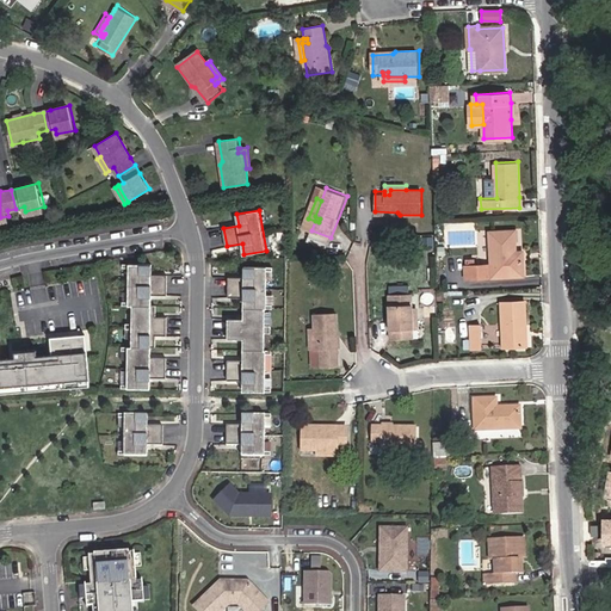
[(524,259),(517,259),(516,248),(516,230),(492,232),(493,265),(466,266),(466,279),(494,277),(494,276),(525,273),(524,259)]
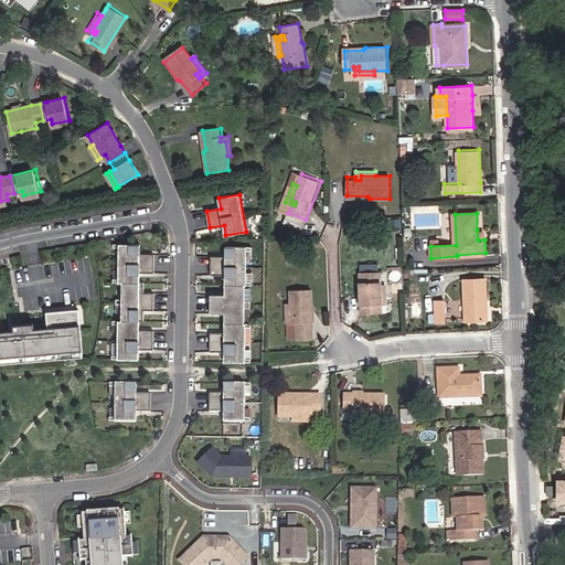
[(301,228),(305,221),(289,214),(286,223),(301,228)]
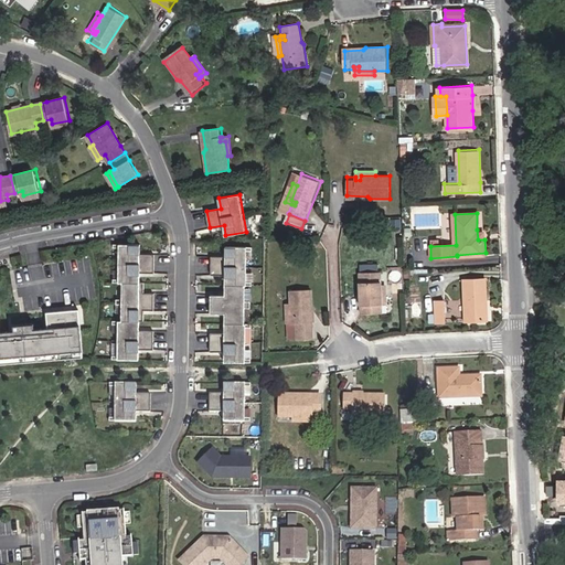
[(139,349),(153,349),(153,332),(139,332),(139,321),(144,321),(144,310),(153,310),(153,294),(144,294),(144,284),(139,283),(139,273),(153,273),(155,256),(140,256),(140,245),(119,245),(118,284),(121,284),(121,321),(118,320),(117,358),(138,359),(139,349)]
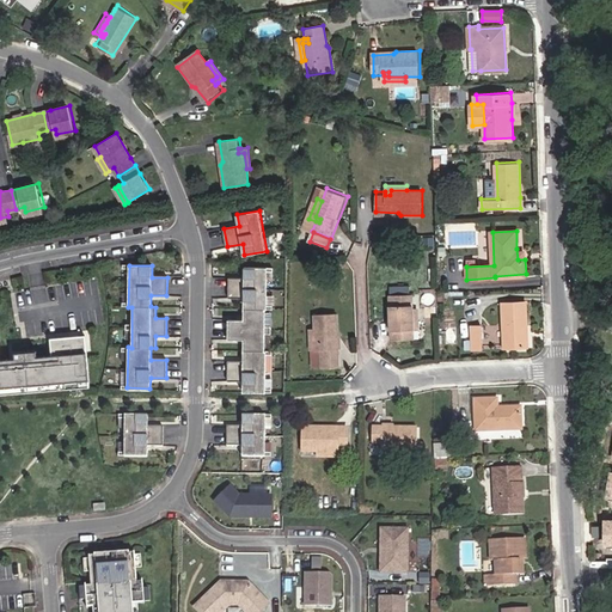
[(244,391),(267,391),(268,349),(267,349),(268,308),(269,267),(246,267),(245,279),(230,279),(230,297),(245,297),(245,320),(230,319),(230,338),(245,338),(245,361),(230,361),(228,379),(244,379),(244,391)]
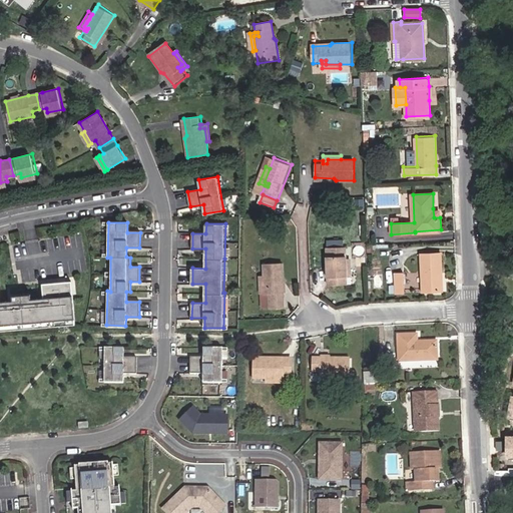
[(347,273),(346,259),(346,247),(327,247),(328,286),(345,285),(345,277),(342,277),(342,273),(347,273)]
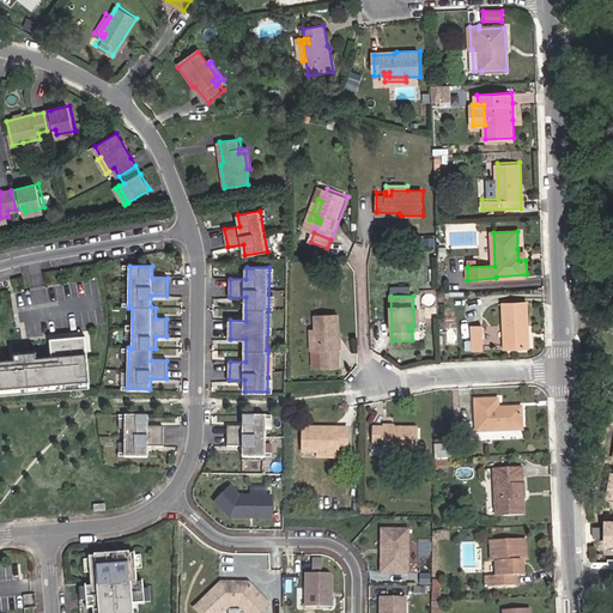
[(529,345),(527,301),(505,302),(507,346),(529,345)]
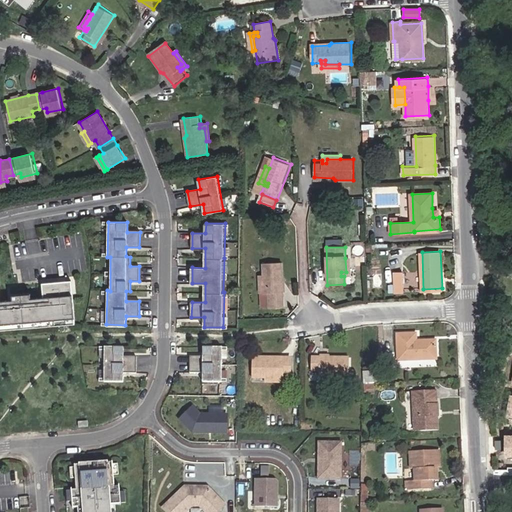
[(350,276),(350,258),(345,258),(346,272),(341,272),(341,276),(344,276),(350,276)]
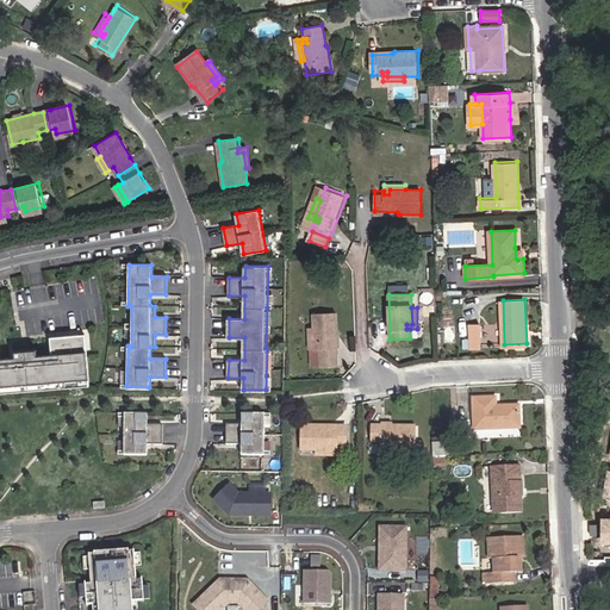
[(319,366),(340,365),(337,311),(316,312),(316,325),(316,342),(322,342),(322,347),(318,347),(319,366)]
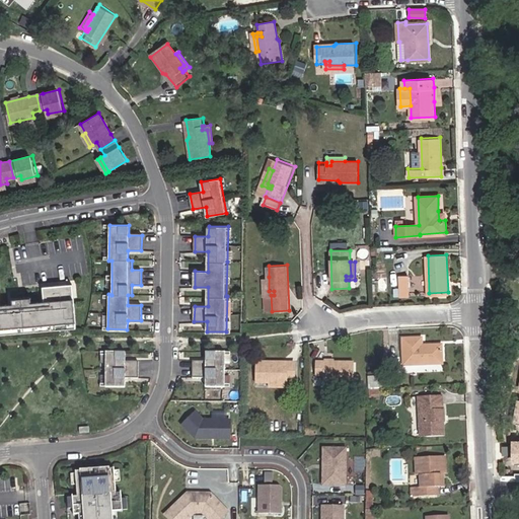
[(409,276),(398,277),(399,278),(400,296),(400,297),(410,296),(409,276)]
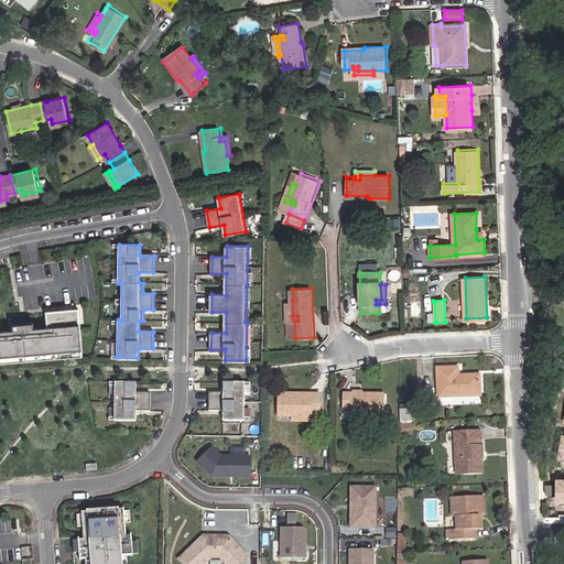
[(297,316),(292,316),(292,301),(288,301),(288,321),(294,321),(297,321),(297,316)]
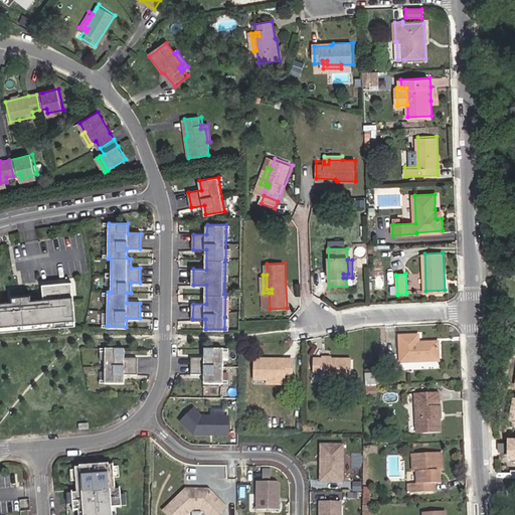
[(70,325),(75,325),(71,282),(42,284),(44,299),(49,298),(49,301),(0,305),(0,325),(6,325),(6,331),(11,330),(10,324),(21,323),(22,329),(27,329),(26,323),(37,322),(38,328),(42,328),(42,322),(52,321),(52,327),(57,326),(57,320),(69,319),(70,325)]
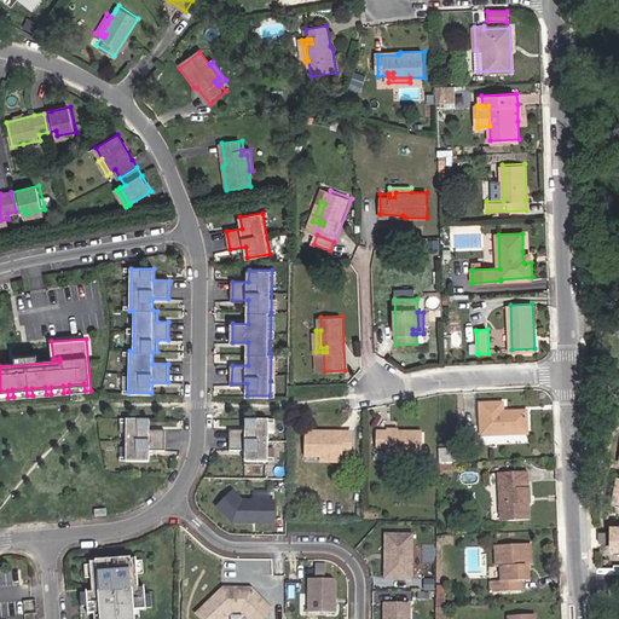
[(16,362),(11,363),(0,363),(0,366),(59,362),(59,358),(53,359),(38,360),(36,354),(15,356),(16,362)]
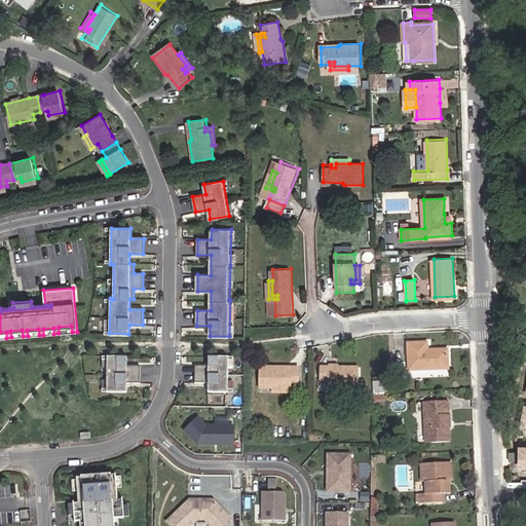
[(431,353),(428,353),(428,349),(427,341),(409,342),(410,369),(448,368),(447,348),(431,349),(431,353)]
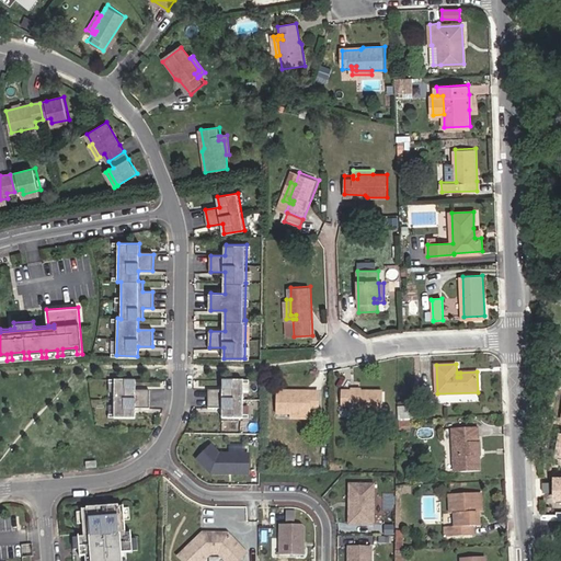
[(135,407),(149,407),(150,390),(136,390),(136,379),(115,379),(114,418),(135,418),(135,407)]
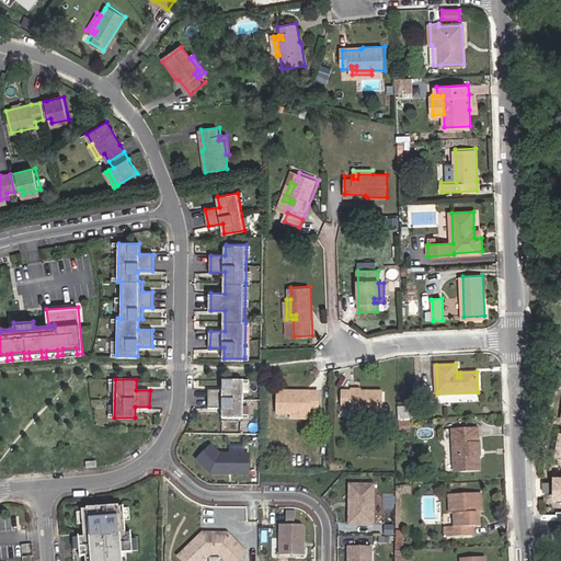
[(224,419),(244,419),(244,380),(224,380),(224,391),(209,391),(209,408),(224,408),(224,419)]
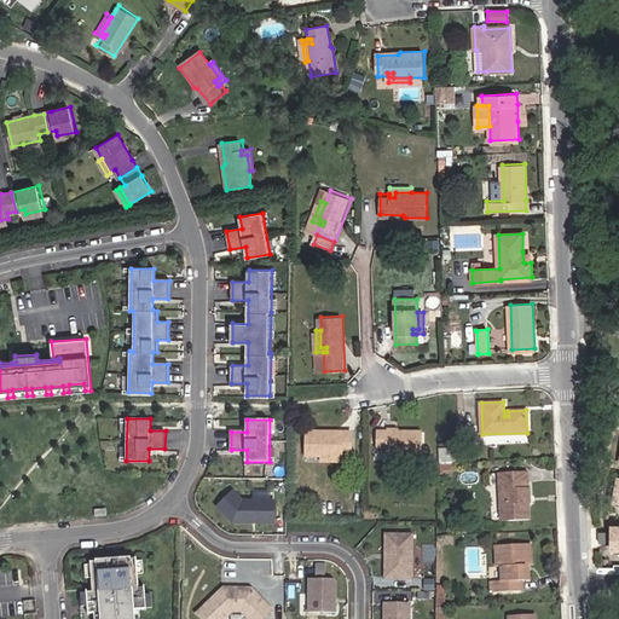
[(333,431),(330,428),(306,427),(306,452),(320,452),(337,453),(337,447),(343,447),(342,451),(353,451),(353,431),(333,431)]
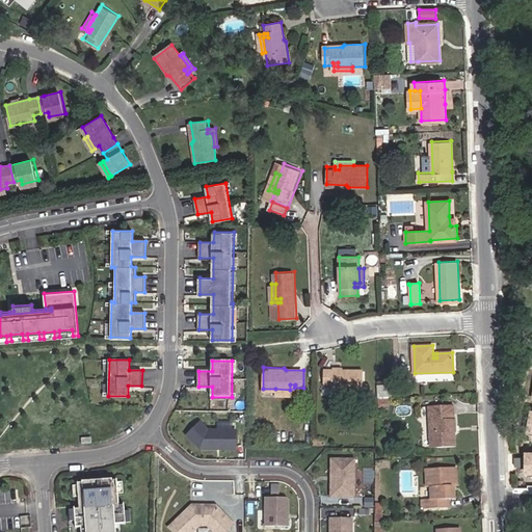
[(363,389),(364,369),(324,368),(324,386),(333,387),(333,383),(337,383),(337,389),(351,389),(363,389)]
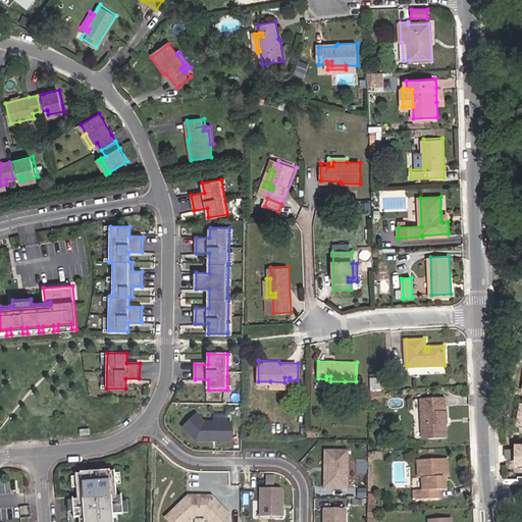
[(330,381),(330,376),(326,376),(326,379),(326,385),(345,385),(345,381),(330,381)]
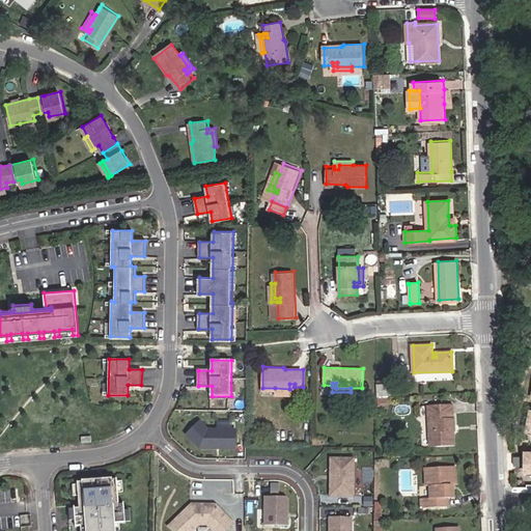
[(275,392),(294,392),(294,387),(295,384),(289,384),(289,389),(275,388),(275,392)]
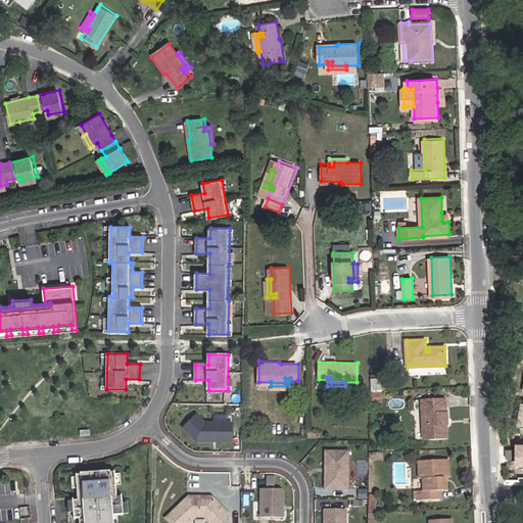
[(385,389),(384,378),(371,379),(372,389),(385,389)]
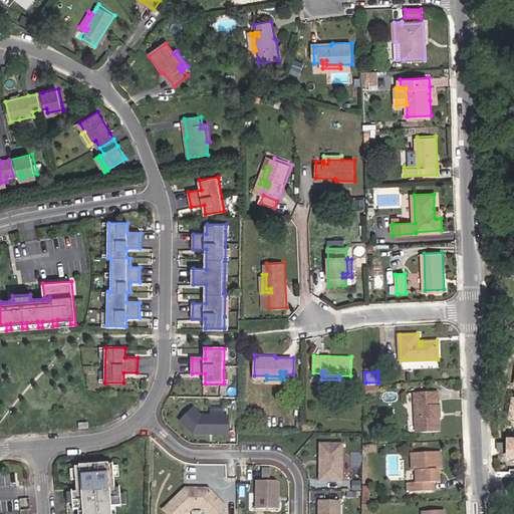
[(366,396),(374,395),(374,383),(365,384),(366,396)]
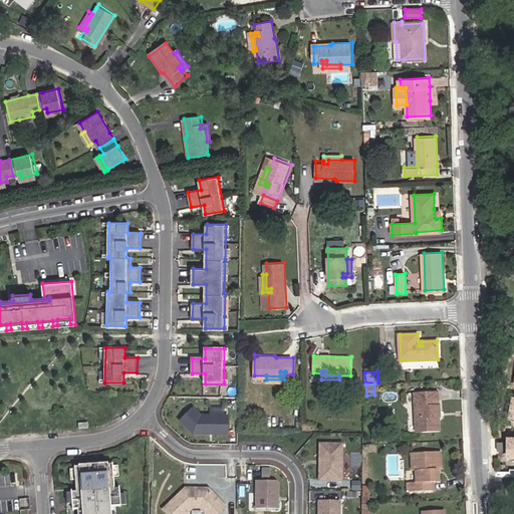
[(415,393),(415,400),(417,432),(439,431),(439,418),(441,418),(440,405),(438,405),(438,399),(438,392),(415,393)]
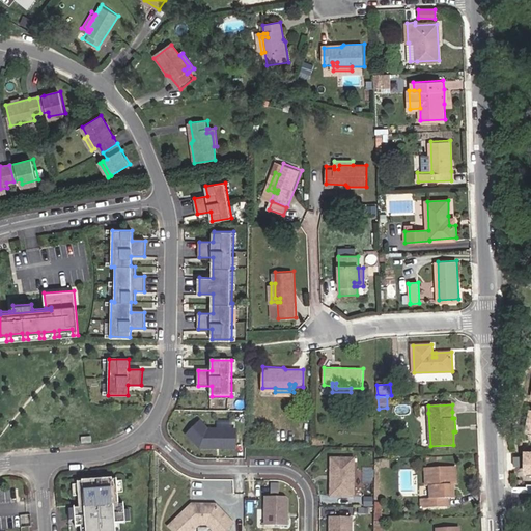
[(235,448),(236,429),(200,429),(200,448),(235,448)]
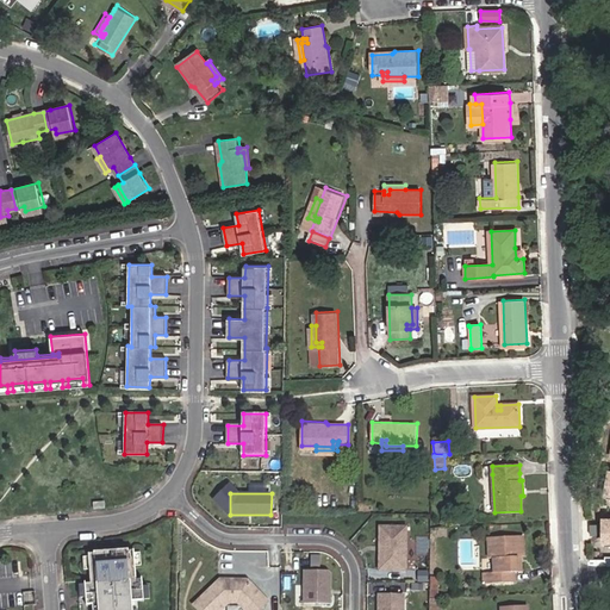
[(406,571),(408,527),(380,527),(380,546),(383,546),(383,551),(380,551),(380,570),(406,571)]
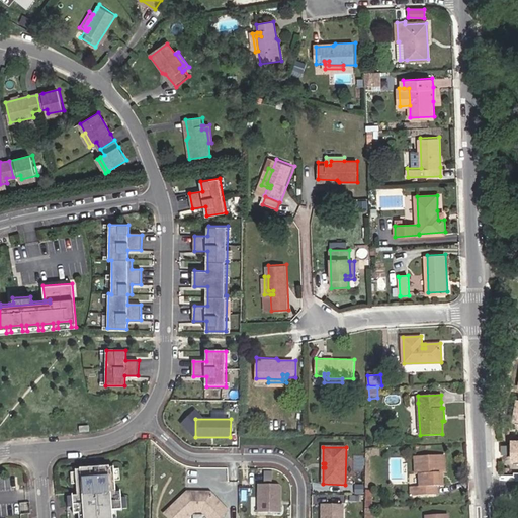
[(421,485),(417,485),(417,495),(437,494),(436,485),(440,485),(440,472),(443,472),(443,454),(416,455),(416,472),(420,472),(421,485)]
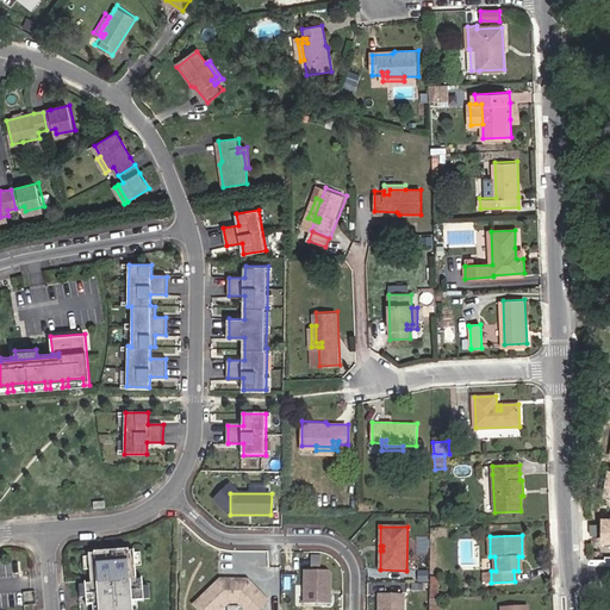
[(131,609),(131,602),(138,602),(144,602),(144,601),(143,587),(143,579),(137,580),(135,565),(135,553),(135,551),(129,551),(94,553),(94,554),(89,554),(89,556),(91,568),(92,583),(85,584),(87,605),(93,605),(93,609),(131,609)]
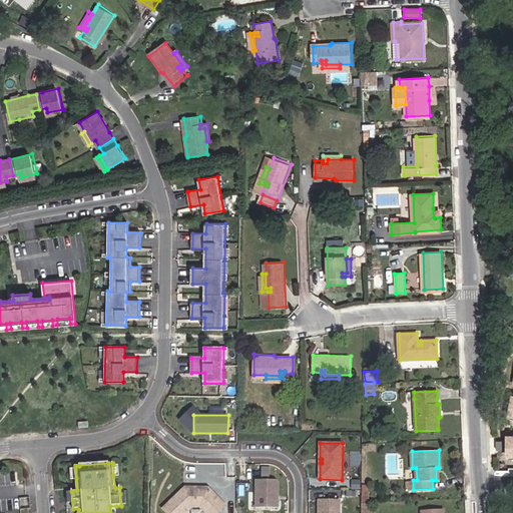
[(279,508),(279,483),(276,480),(257,479),(257,507),(279,508)]
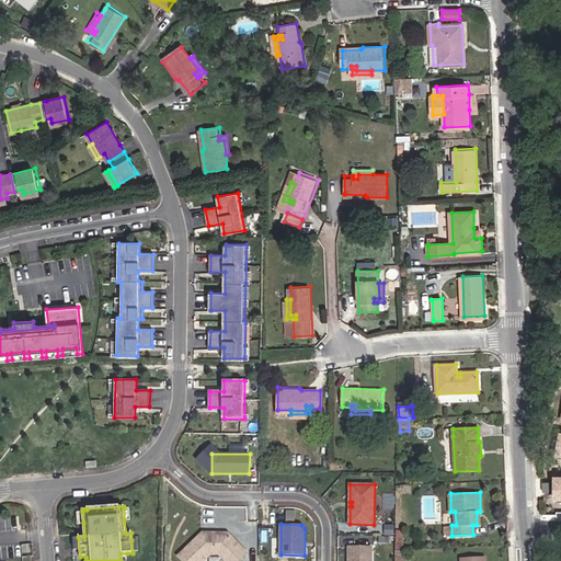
[(226,560),(239,560),(247,553),(228,534),(220,534),(217,536),(215,536),(212,534),(203,534),(180,557),(183,560),(203,560),(212,553),(219,553),(226,560)]
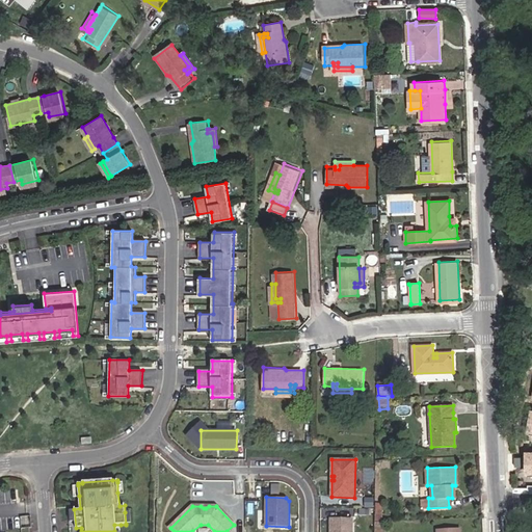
[(352,531),(353,519),(330,519),(330,531),(352,531)]
